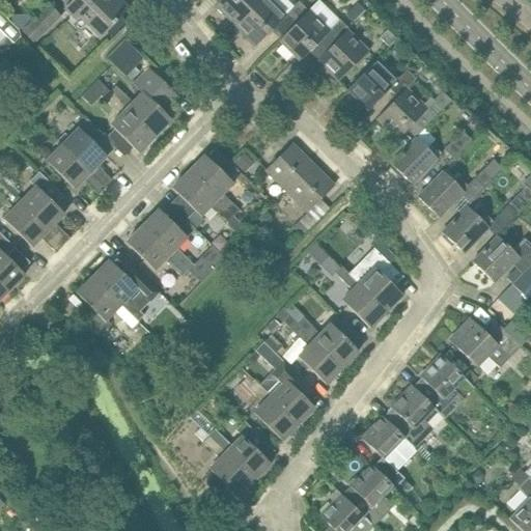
[(80,18),(101,37),(129,8),(119,0),(72,0),(64,8),(77,21),(80,18)]
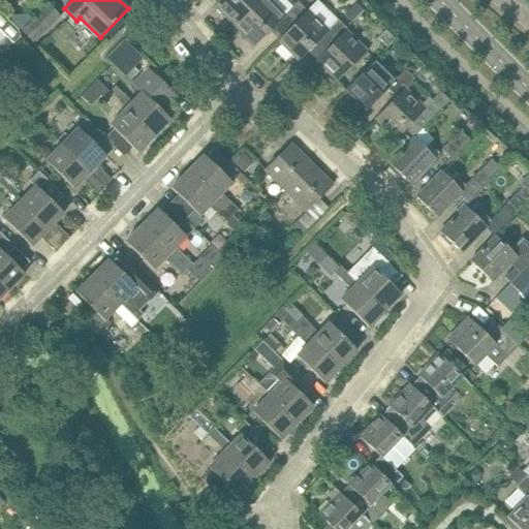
[(235,26),(259,0),(219,0),(214,5),(235,26)]
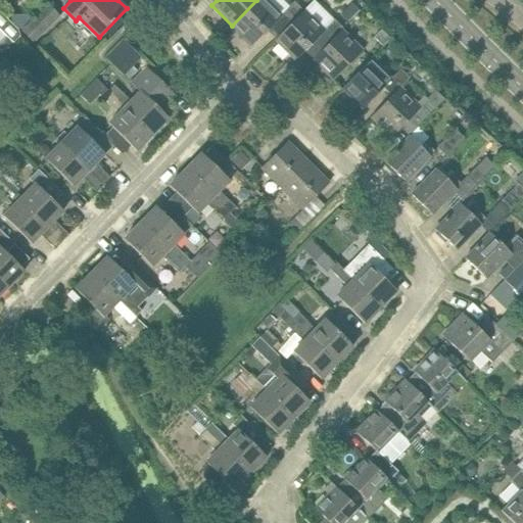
[(256,0),(232,26),(252,46),(267,32),(272,26),(280,34),(303,10),(295,2),(294,1),(290,5),(285,0),(256,0)]
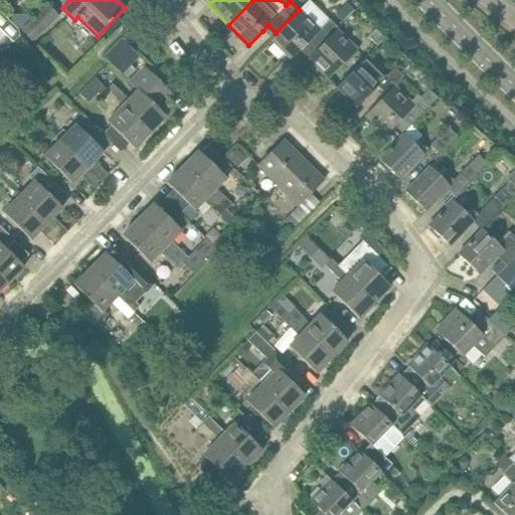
[(20,30),(33,42),(58,16),(46,4),(20,30)]
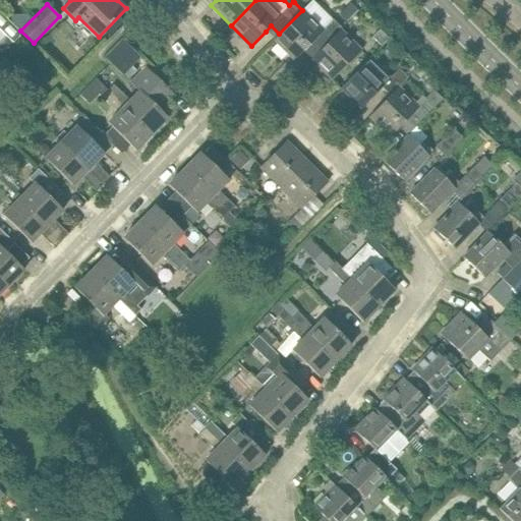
[(333,20),(323,31),(302,10),(279,34),(274,40),(294,60),(317,37),(326,45),(340,31),(341,29),(333,20)]
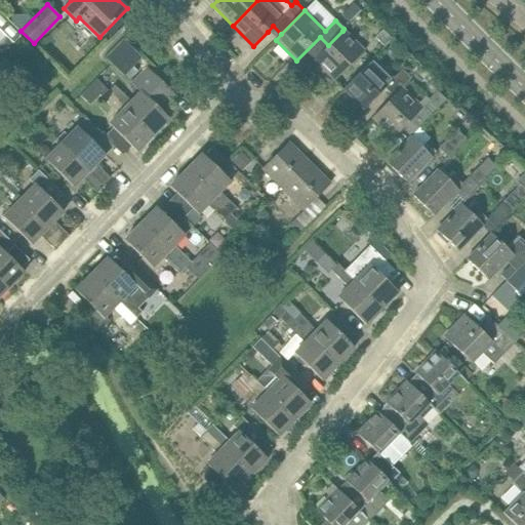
[(391,39),(382,30),(375,37),(384,46),(391,39)]
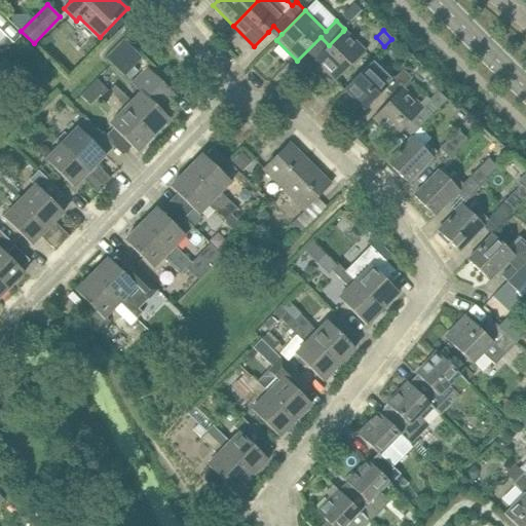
[(329,45),(314,61),(335,81),(365,51),(343,31),(329,45)]
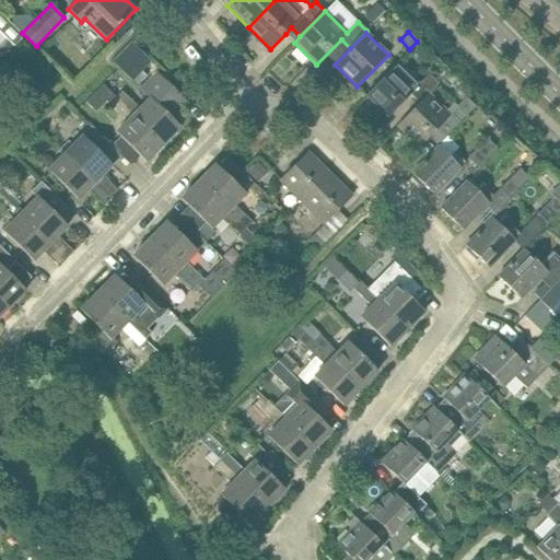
[(136,41),(115,60),(132,79),(153,60),(136,41)]
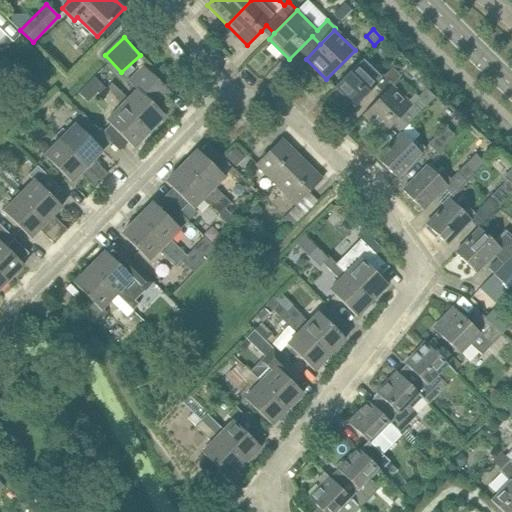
[(383,94),(392,86),(400,77),(392,69),(384,78),(363,58),(335,86),(355,107),(375,86),(383,94)]
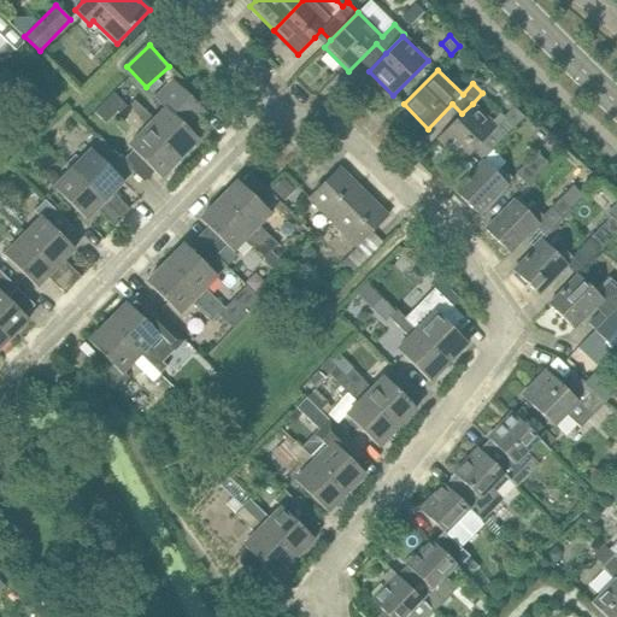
[(165,109),(188,130),(206,112),(172,80),(154,99),(165,109)]
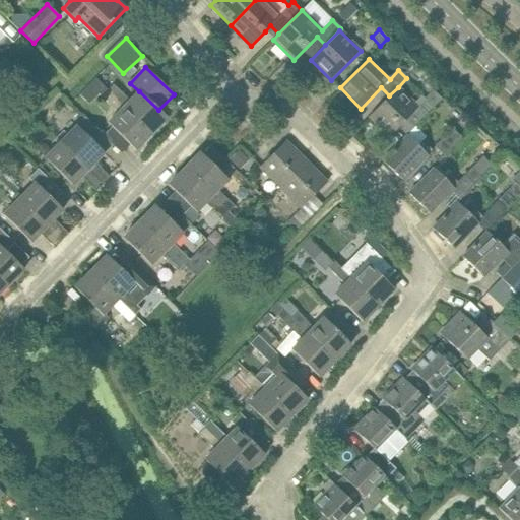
[(151,134),(108,90),(94,78),(79,94),(89,104),(99,93),(102,96),(118,113),(108,123),(135,150),(151,134)]
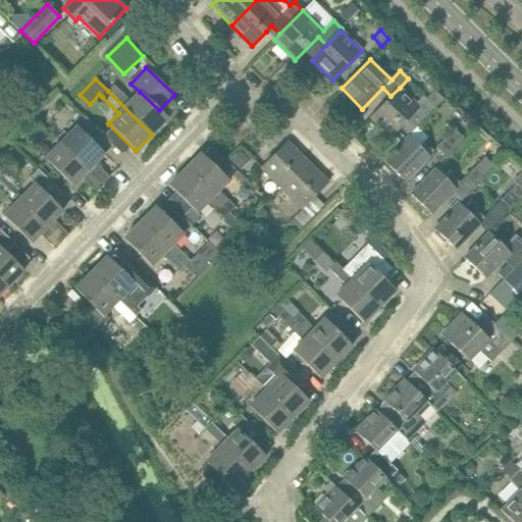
[(108,91),(152,135),(168,118),(159,110),(140,92),(131,101),(113,85),(108,91)]
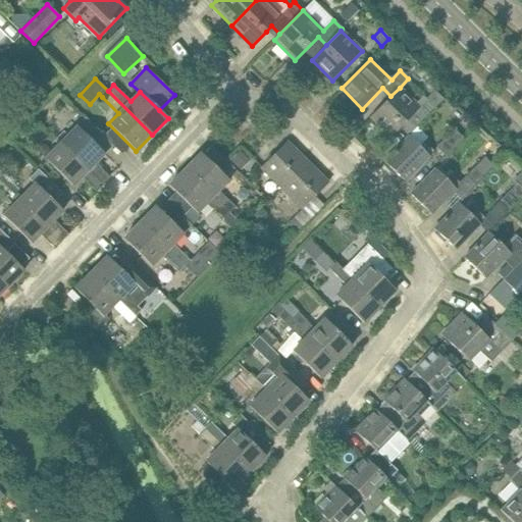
[(390,96),(370,117),(390,137),(400,127),(406,121),(411,116),(419,124),(435,108),(427,100),(426,99),(422,95),(415,103),(400,88),(390,96)]
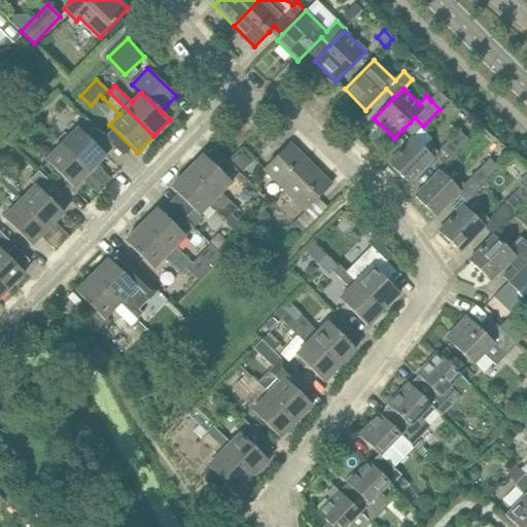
[(438,91),(430,100),(431,101),(440,109),(449,100),(448,99),(440,92),(438,91)]
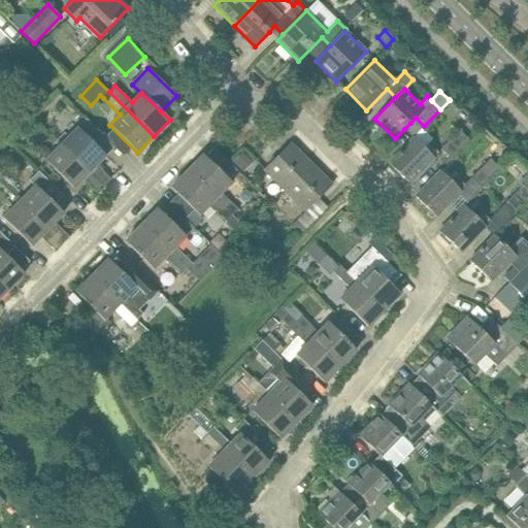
[(59,137),(57,140),(90,172),(99,162),(105,156),(114,147),(104,137),(86,120),(77,128),(68,137),(64,132),(59,137)]
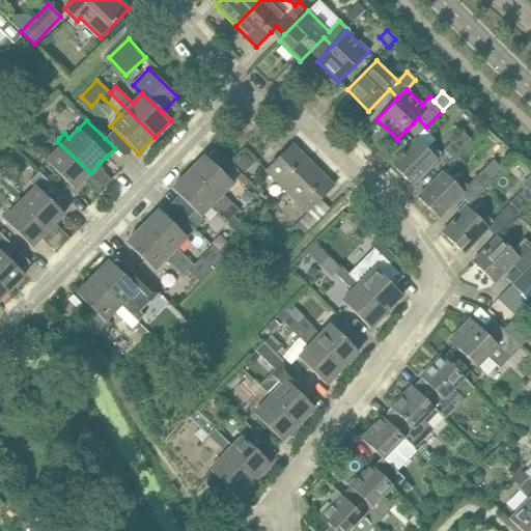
[(453,161),(471,142),(460,131),(442,149),(453,161)]
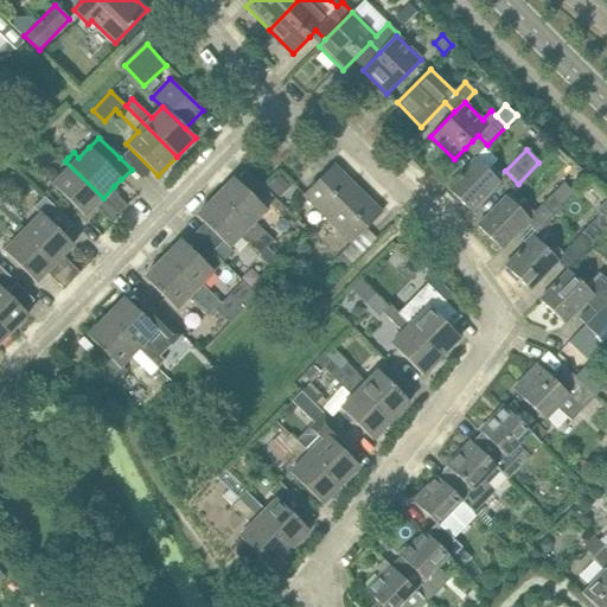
[(474,159),(446,189),(448,190),(446,192),(457,204),(459,202),(471,212),(505,177),(492,164),(486,170),(474,159)]
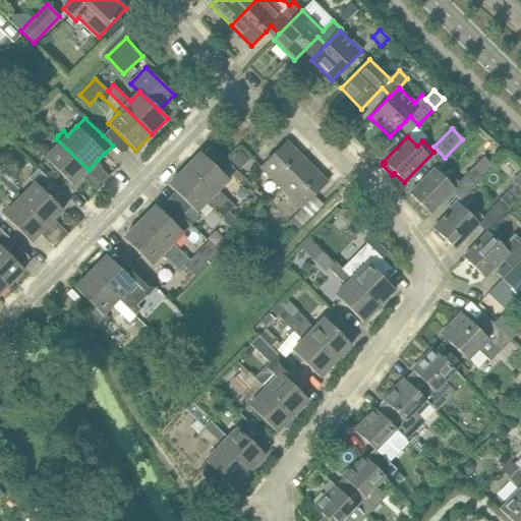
[(89,170),(56,138),(54,140),(58,145),(45,159),(72,186),(89,170)]
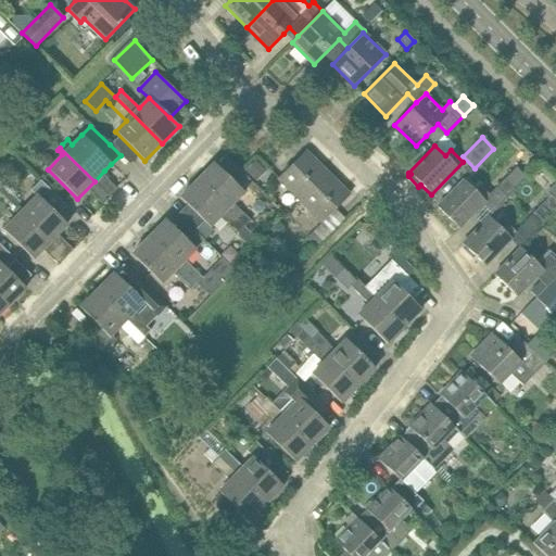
[(278,178),(277,179),(300,201),(327,173),(325,174),(315,164),(316,162),(305,151),(278,178)]
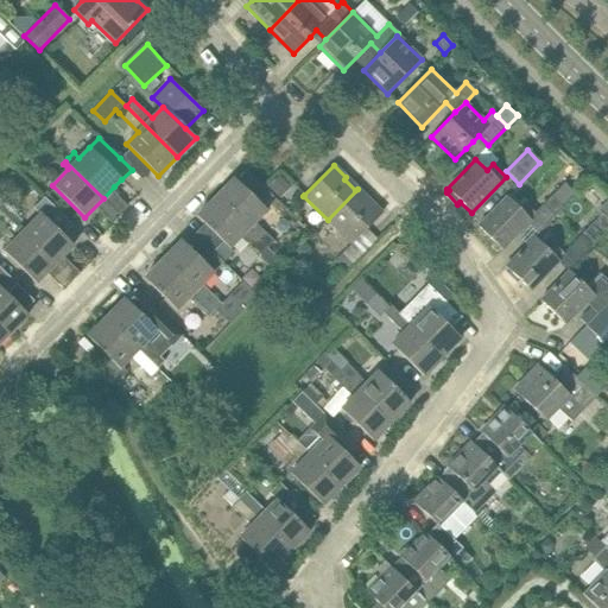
[(552,169),(537,184),(549,196),(564,179),(552,169)]
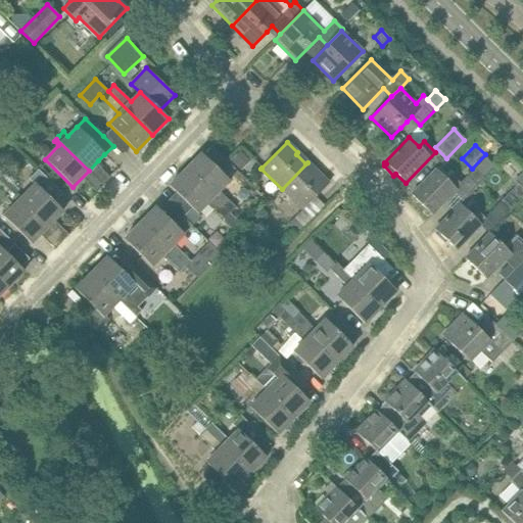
[(241,224),(230,214),(236,207),(219,191),(229,181),(201,153),(185,170),(240,224),(241,224)]
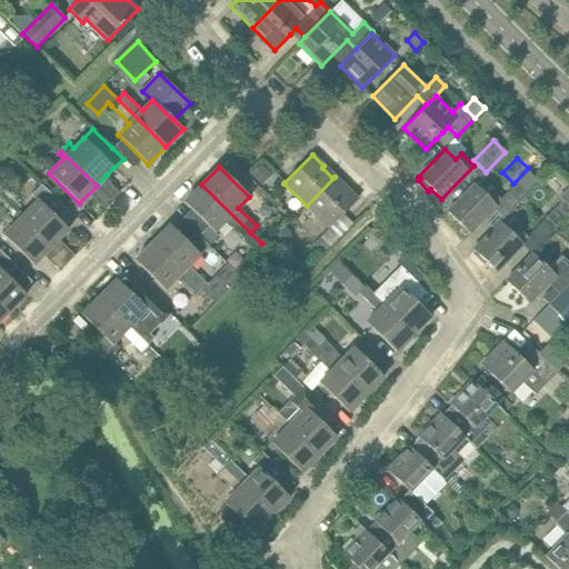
[(539,182),(528,171),(508,191),(519,202),(539,182)]
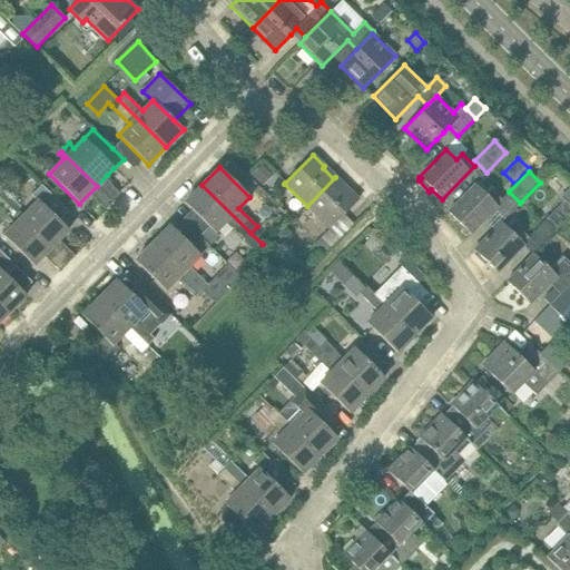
[(335,177),(307,206),(330,228),(359,199),(357,199),(355,200),(345,189),(346,188),(335,177)]
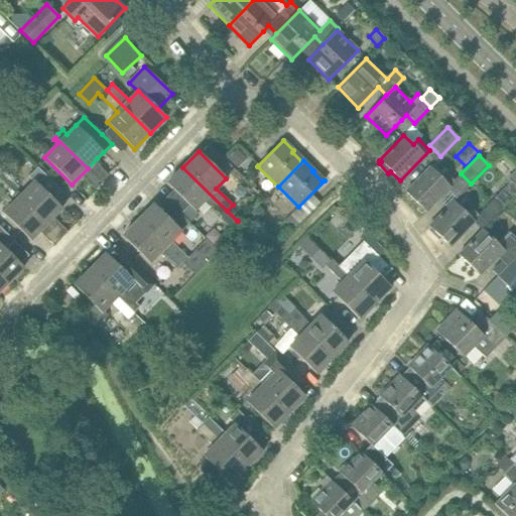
[(92,172),(102,182),(109,175),(99,165),(92,172)]
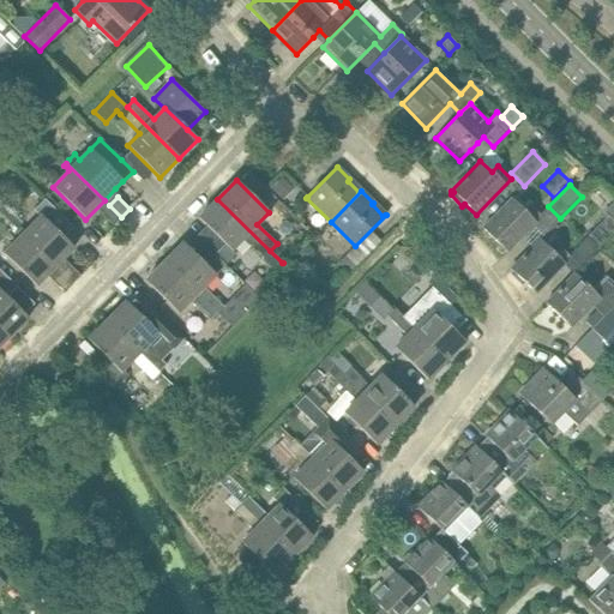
[(20,227),(17,229),(55,268),(64,259),(74,248),(64,238),(73,227),(48,202),(44,199),(34,211),(40,217),(25,232),(20,227)]
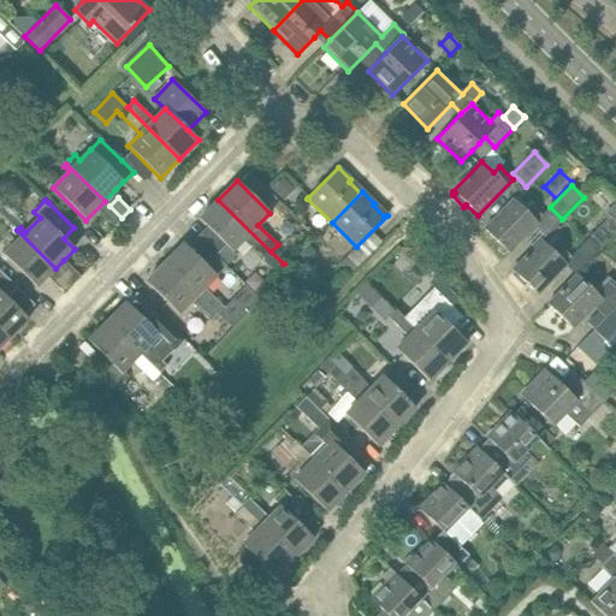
[(277,271),(283,264),(218,200),(200,219),(232,252),(244,240),(277,271)]
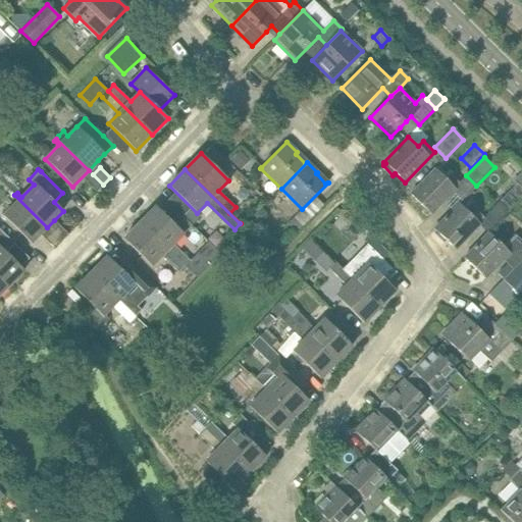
[(445,179),(434,169),(410,194),(431,215),(461,185),(451,174),(445,179)]
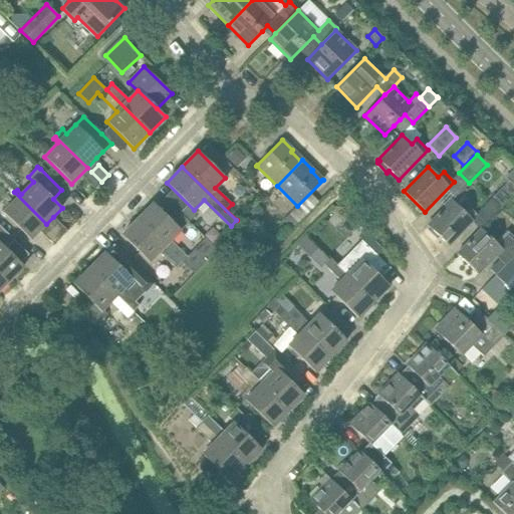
[(101,182),(91,172),(84,179),(94,189),(101,182)]
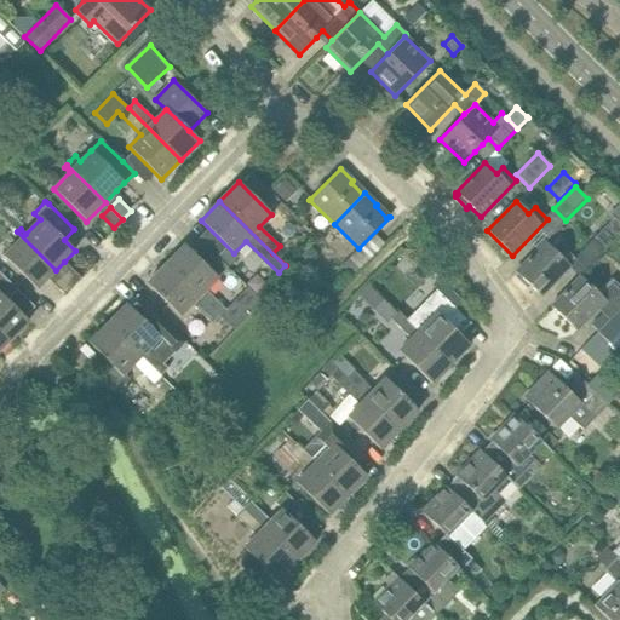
[(604,252),(619,235),(619,224),(613,218),(592,240),(604,252)]
